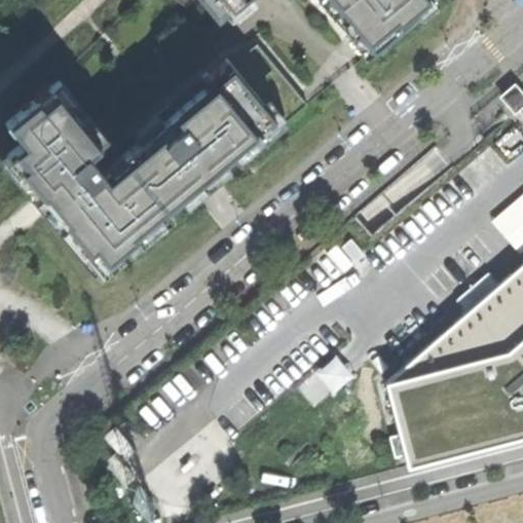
[(174,0),(188,10),(200,0),(199,0),(174,0)]
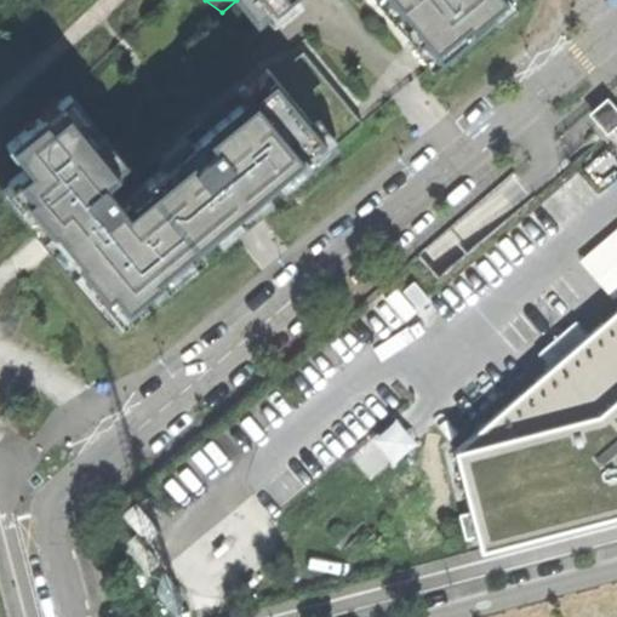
[(235,0),(236,0),(262,30),(298,0),(390,0),(441,63),(480,33),(452,0),(235,0)]
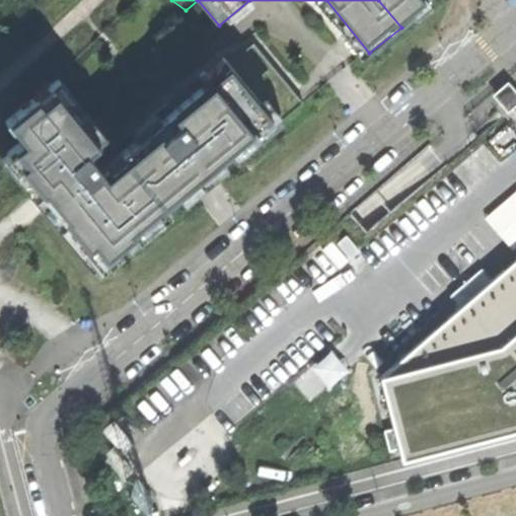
[(430,4),(427,0),(378,0),(401,27),(430,4)]
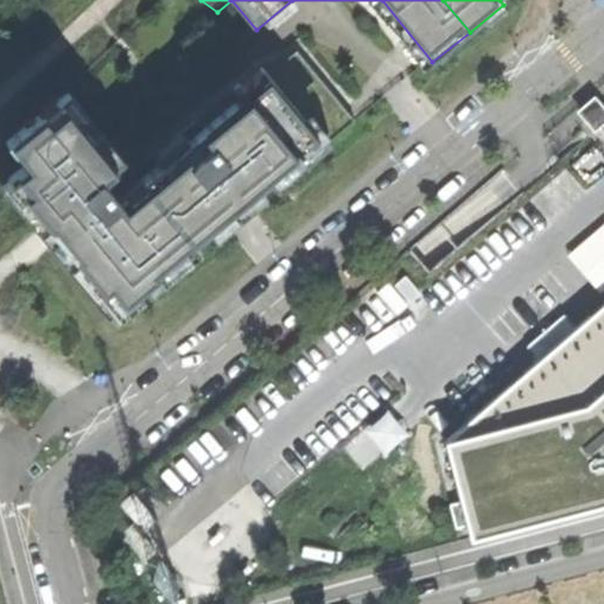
[(300,53),(272,77),(323,142),(259,194),(248,202),(254,209),(358,124),(300,53)]
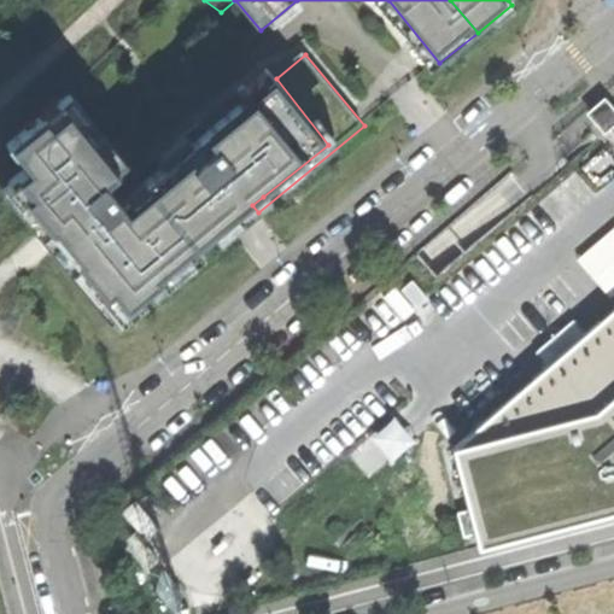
[(64,103),(11,147),(29,171),(12,183),(4,192),(41,237),(50,231),(60,243),(74,259),(65,267),(117,329),(233,234),(228,227),(252,205),(263,197),(328,145),(276,79),(209,134),(202,126),(179,146),(185,155),(147,185),(161,200),(136,221),(106,185),(122,173),(64,103)]
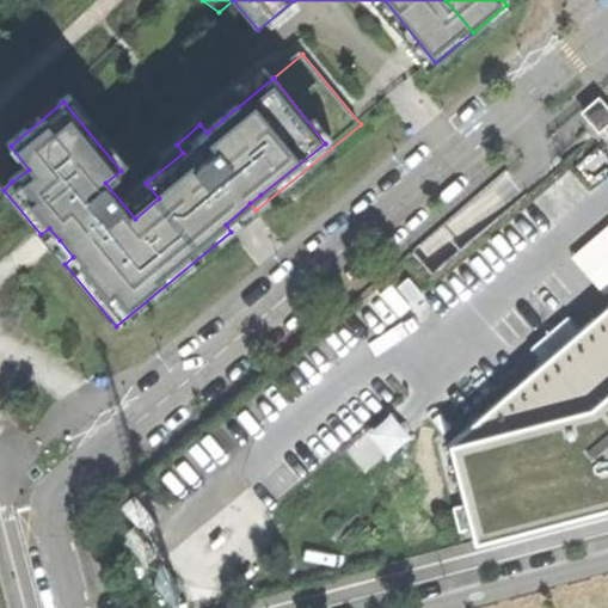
[(77,87),(63,102),(121,171),(129,164),(111,118),(77,87)]
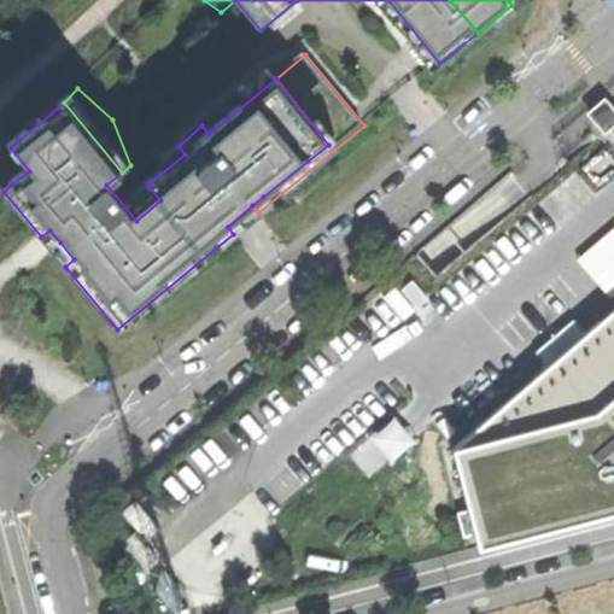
[(606,136),(613,129),(613,109),(610,105),(594,121),(606,136)]
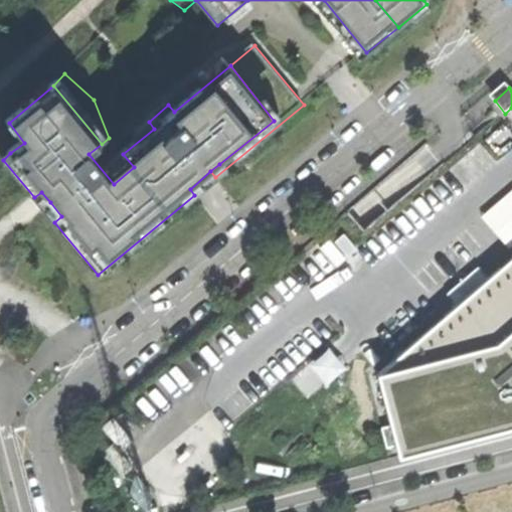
[(511,194),(486,217),(511,246),(511,194)]
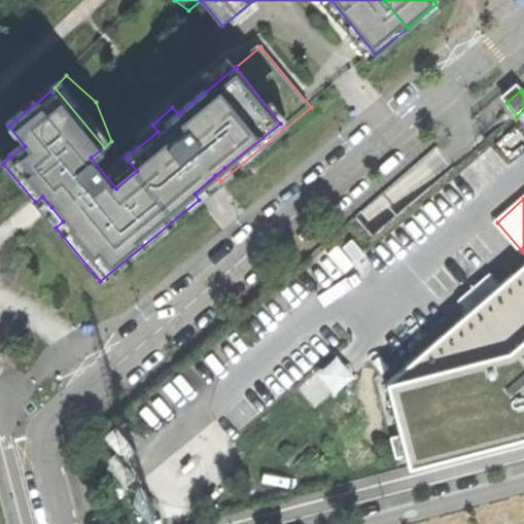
[(523,266),(386,383),(408,469),(523,440),(523,266)]
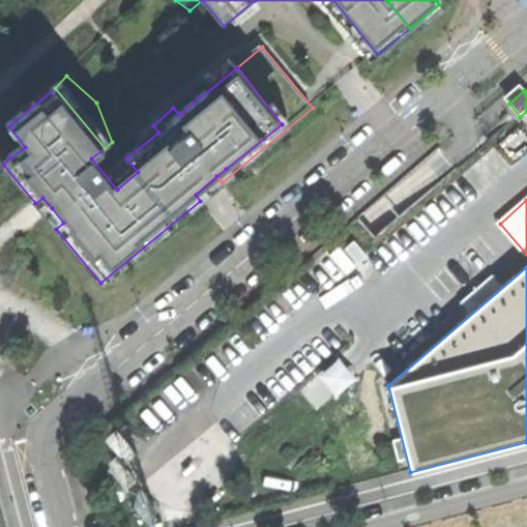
[(334,394),(356,383),(344,362),(323,374),(334,394)]
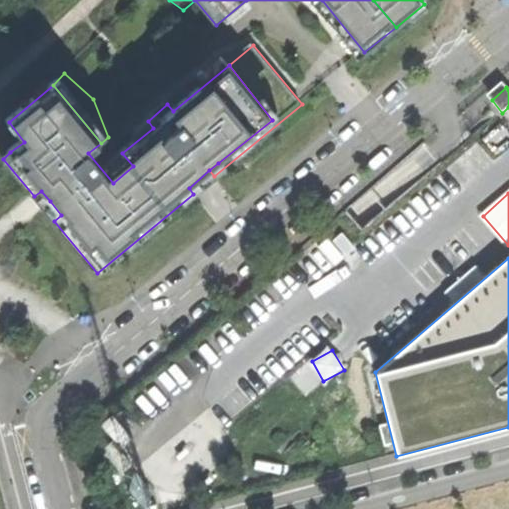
[(134,443),(114,418),(102,428),(122,452),(134,443)]
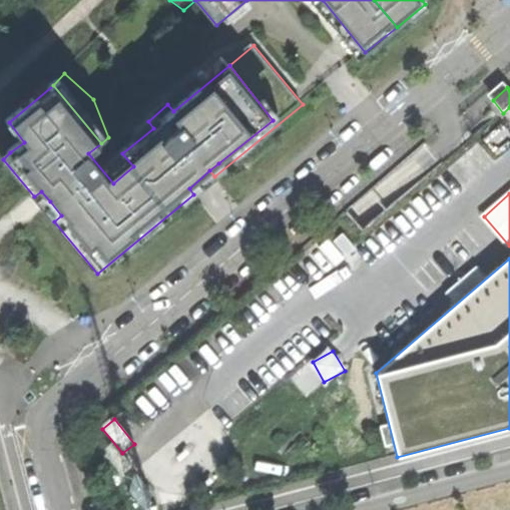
[(9,509),(0,472),(0,509),(9,509)]
